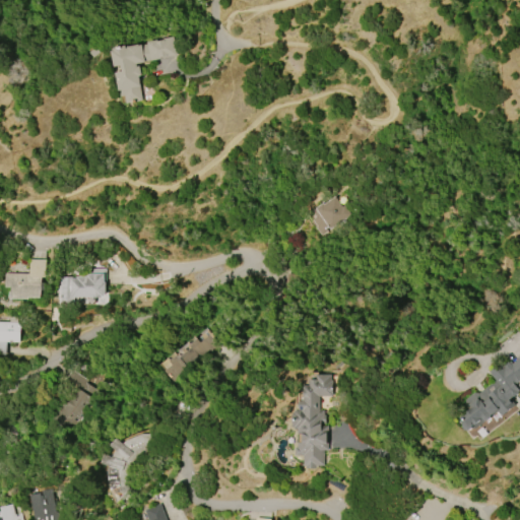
[(176,55),(135,63),(136,66),(138,65),(140,75),(138,75),(140,85),(139,85),(142,100),(126,103),(125,94),(121,95),(115,72),(121,71),(120,65),(113,66),(110,51),(113,50),(112,47),(124,45),(125,48),(126,47),(126,46),(172,36),(176,55)]
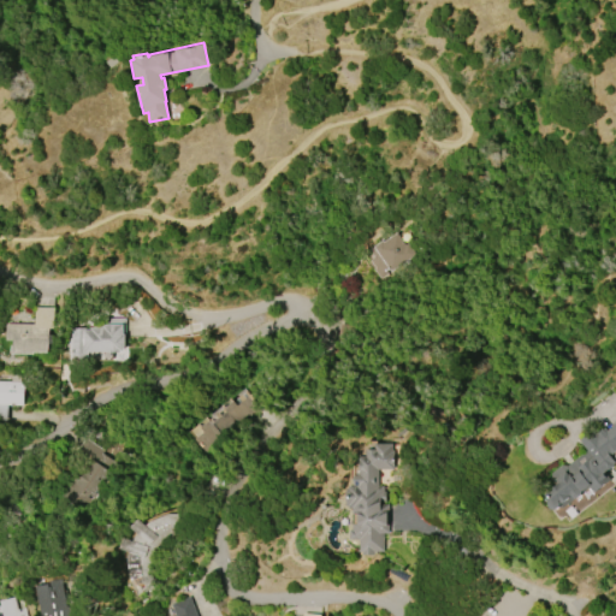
[(384,242),(397,232),(406,244),(408,243),(416,254),(383,279),(374,270),(377,268),(371,261),(375,258),(371,252),(375,249),(374,247),(383,241),(384,242)]
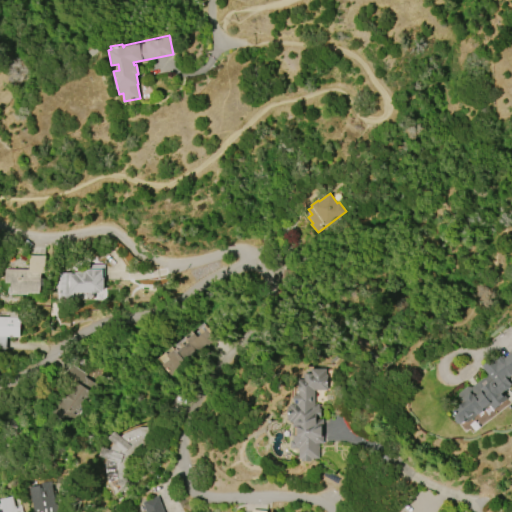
[(40,293),(11,292),(11,283),(5,283),(5,269),(29,269),(30,255),(45,256),(45,273),(41,273),(40,293)]
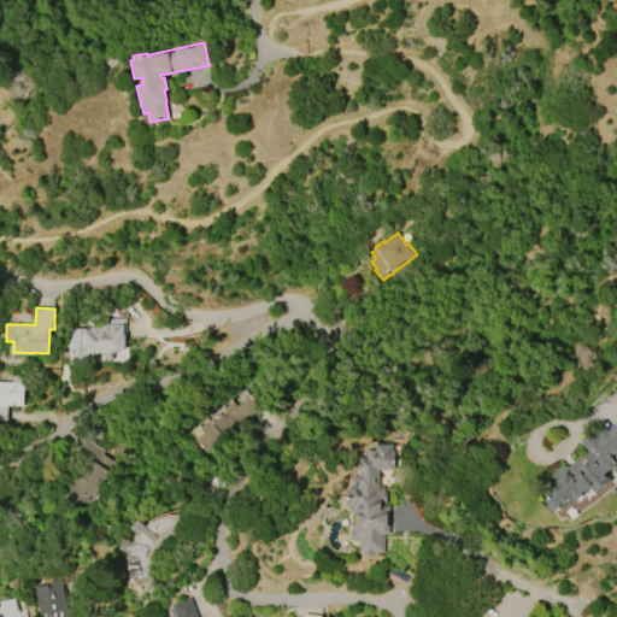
[(71,360),(71,329),(101,328),(101,325),(109,325),(109,319),(124,318),(124,350),(123,350),(123,352),(121,352),(121,353),(111,353),(111,352),(92,353),(92,360),(71,360)]
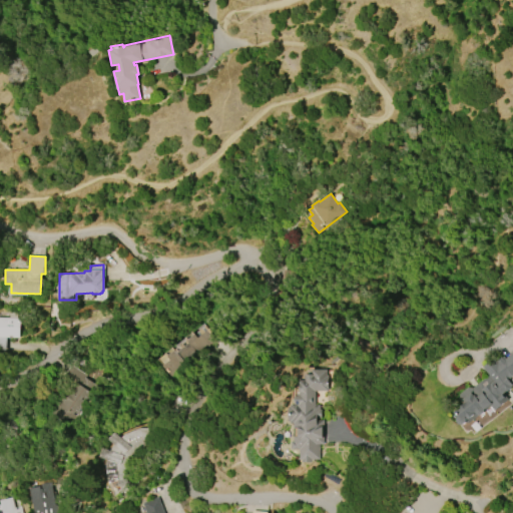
[(20,318),(19,338),(0,337),(0,317),(10,318),(11,314),(22,315),(22,318),(20,318)]
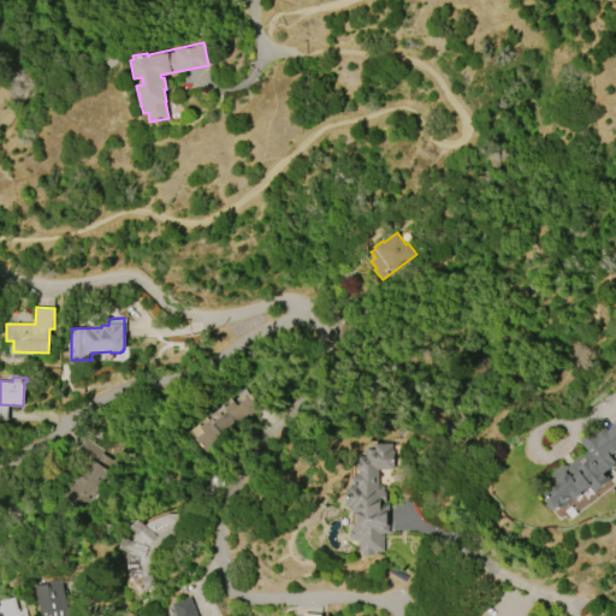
[(189,431),(230,400),(231,401),(246,390),(260,408),(237,426),(235,422),(220,433),(224,438),(206,451),(189,431)]
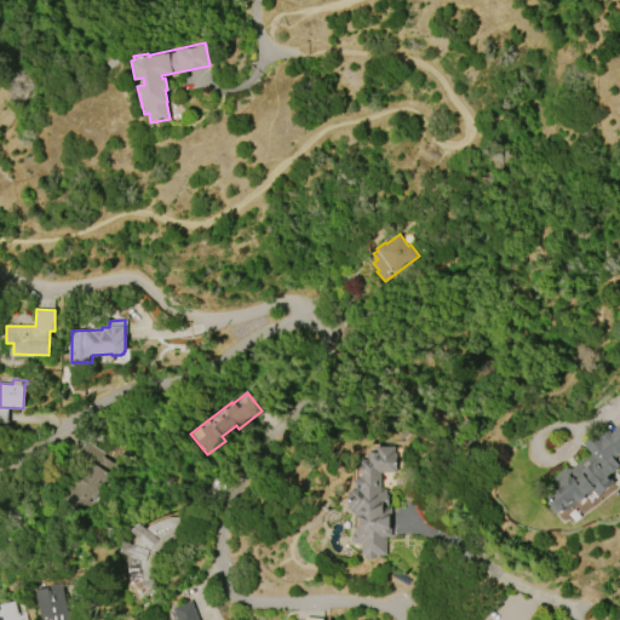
[(619,453),(614,459),(619,466),(618,468),(618,469),(612,475),(610,474),(607,476),(613,483),(597,497),(592,491),(575,504),(573,500),(564,509),(562,506),(561,511),(557,514),(554,512),(551,509),(550,495),(556,491),(554,483),(555,477),(564,469),(570,469),(590,453),(583,445),(597,432),(600,436),(607,430),(609,432),(619,424),(619,453)]
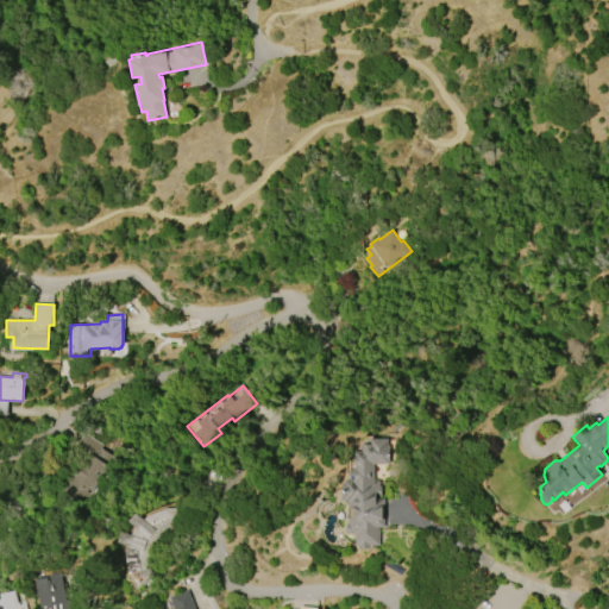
[(350,525),(349,502),(346,502),(346,501),(344,501),(344,483),(345,483),(345,481),(351,481),(350,471),(353,471),(352,469),(356,469),(355,451),(362,451),(362,445),(370,445),(370,439),(387,439),(387,453),(389,453),(389,464),(374,465),(374,481),(380,481),(380,488),(382,488),(382,495),(376,496),(376,500),(384,500),(384,527),(380,527),(380,546),(371,546),(371,548),(359,550),(359,546),(357,546),(357,533),(346,534),(346,525),(350,525)]
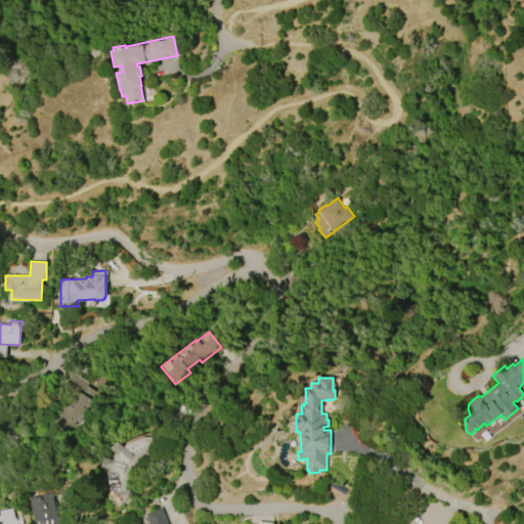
[(137,493),(126,469),(158,453),(148,434),(124,447),(122,442),(113,447),(118,455),(101,464),(120,501),(137,493)]
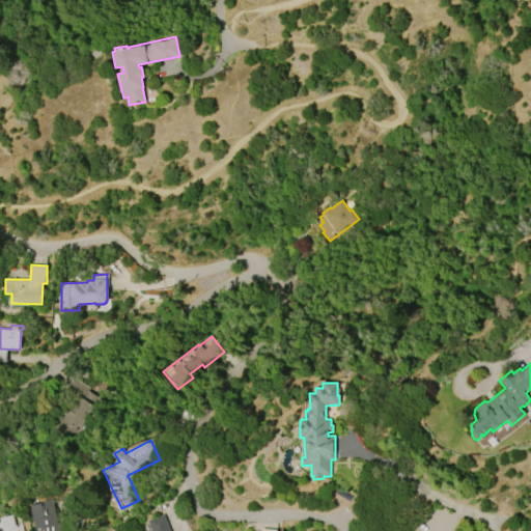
[(36,530),(32,505),(44,504),(44,501),(53,500),(57,523),(59,523),(59,530),(36,530)]
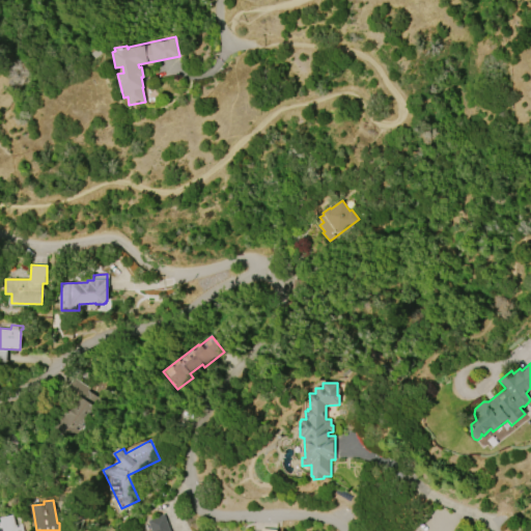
[(0,530),(0,523),(1,523),(0,518),(11,514),(15,525),(21,524),(23,530),(0,530)]
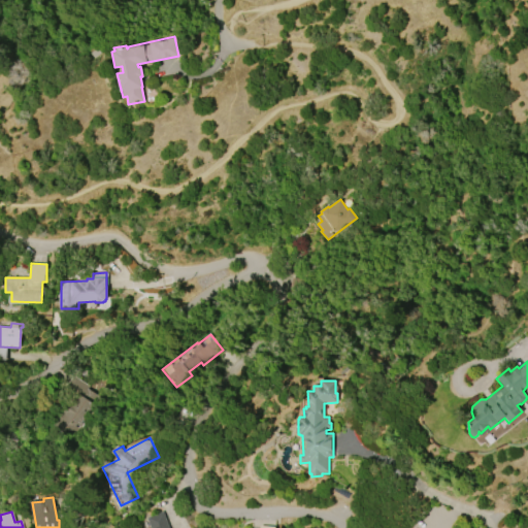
[(163,512),(169,527),(152,527),(147,518),(163,512)]
